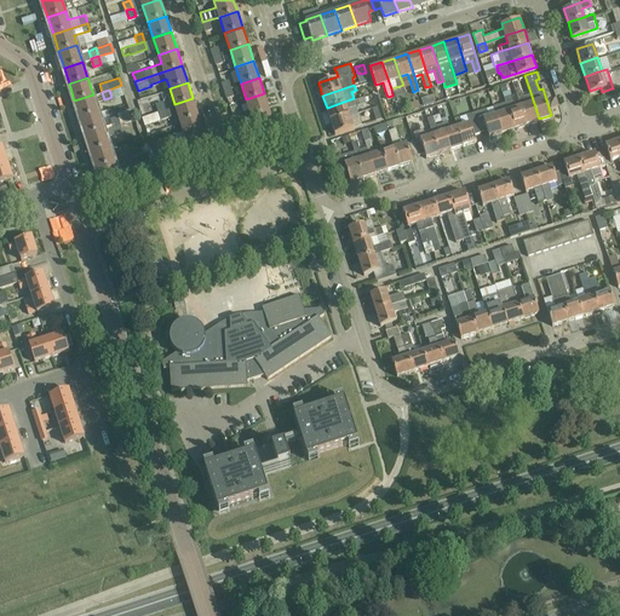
[(539,119),(530,92),(523,95),(522,90),(516,91),(521,104),(527,124),(539,119)]
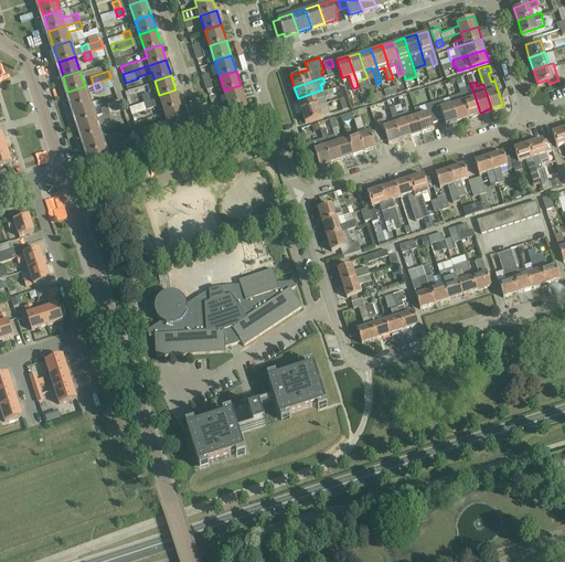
[(246,101),(241,86),(241,85),(224,91),(230,106),(246,101)]
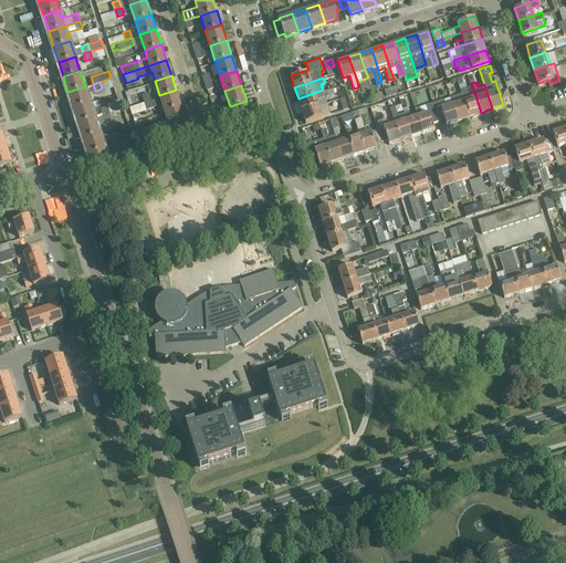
[(467,85),(460,87),(461,91),(470,116),(481,113),(475,95),(471,97),(467,85)]
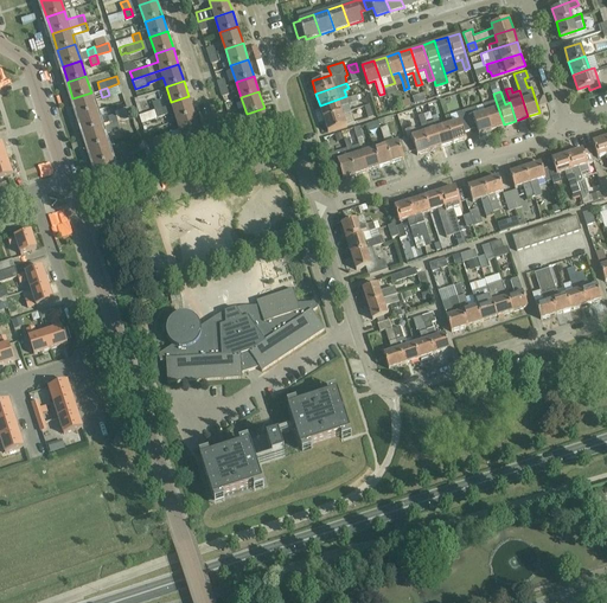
[(96,110),(91,92),(72,98),(78,116),(96,110)]
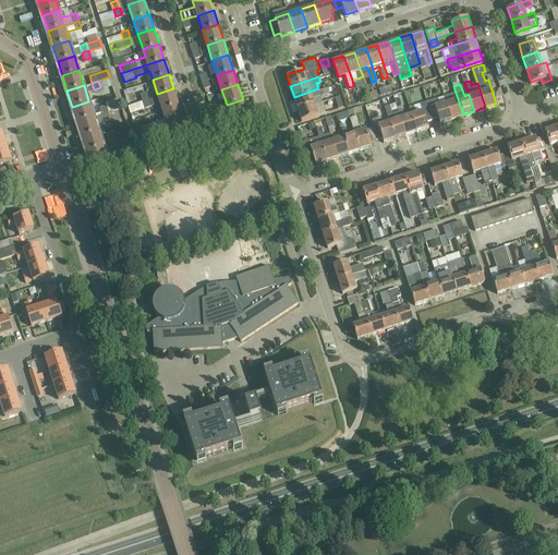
[(298,108),(322,100),(319,94),(329,91),(328,86),(318,88),(294,97),(298,108)]
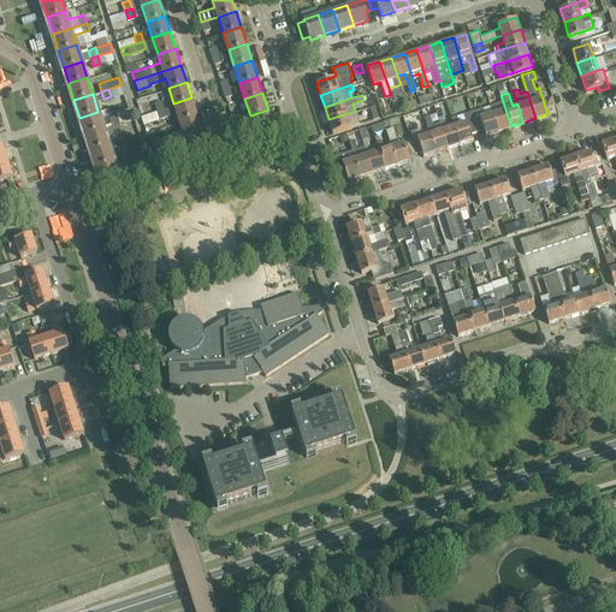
[(197,114),(191,99),(191,97),(173,104),(165,107),(167,114),(176,112),(179,120),(197,114)]
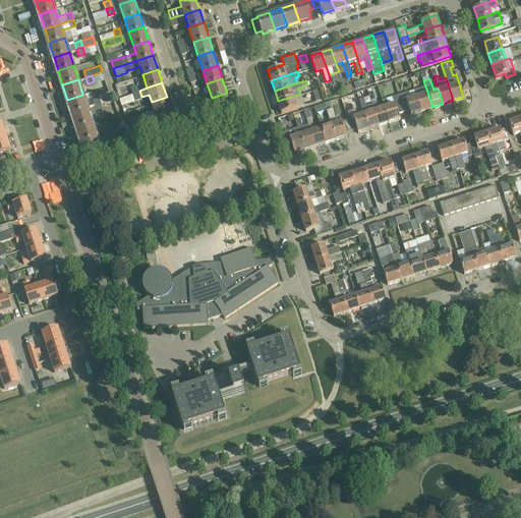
[(136,83),(130,87),(132,93),(139,91),(136,83)]
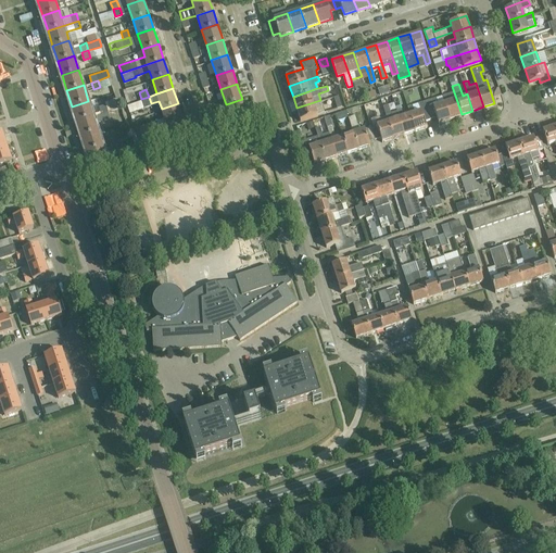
[(450,117),(462,114),(453,89),(442,93),(445,102),(450,117)]
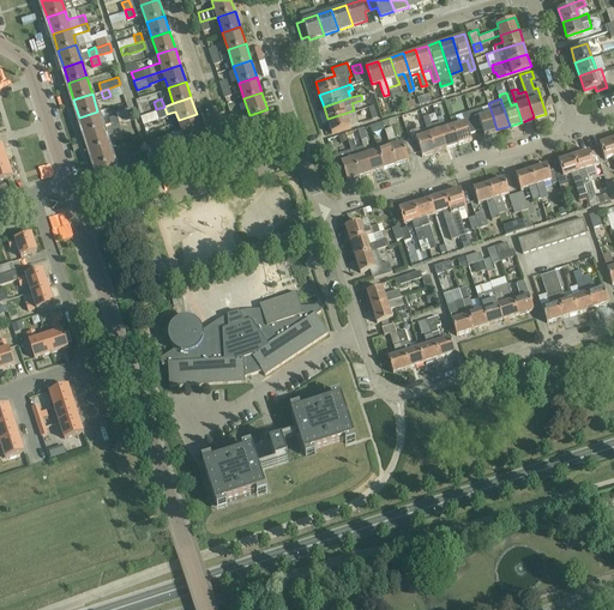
[(481,106),(469,109),(475,127),(482,125),(485,134),(497,130),(492,113),(485,115),(481,106)]
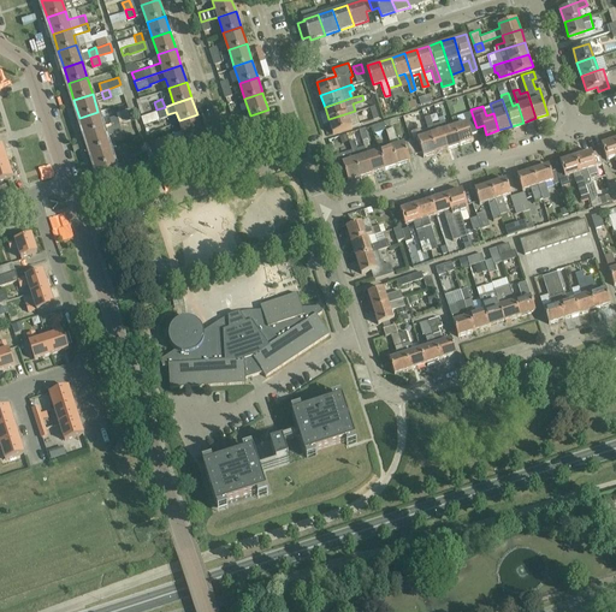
[(119,122),(132,117),(129,107),(116,111),(117,114),(110,117),(112,124),(119,122)]
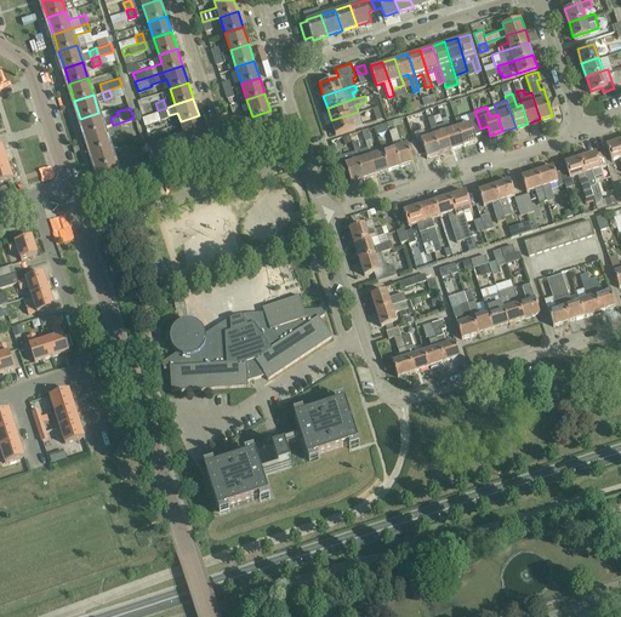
[(161,118),(169,115),(166,108),(158,110),(161,118)]
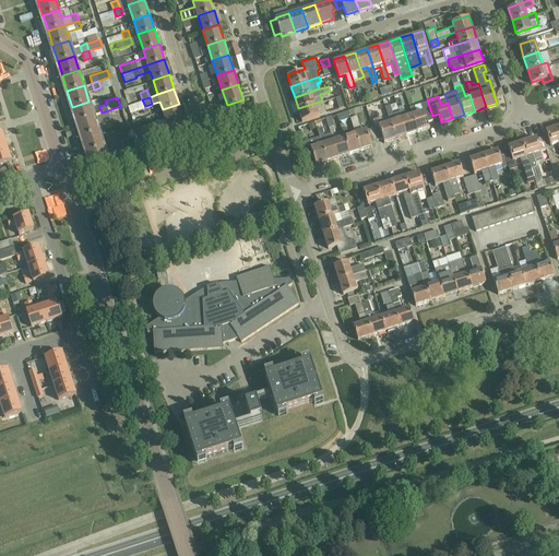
[(248,115),(244,99),(227,105),(232,120),(248,115)]
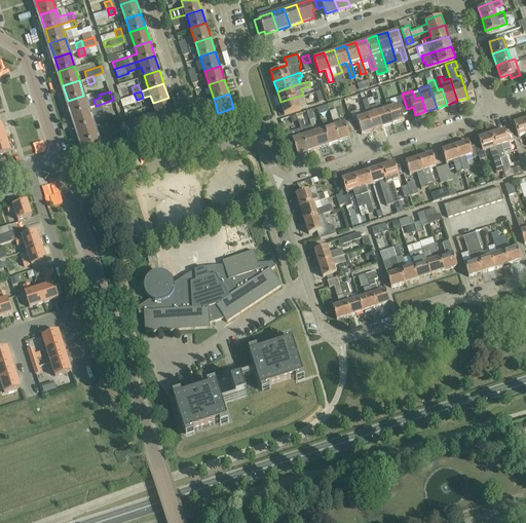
[(402,111),(407,109),(402,94),(385,99),(388,106),(393,122),(404,118),(402,111)]
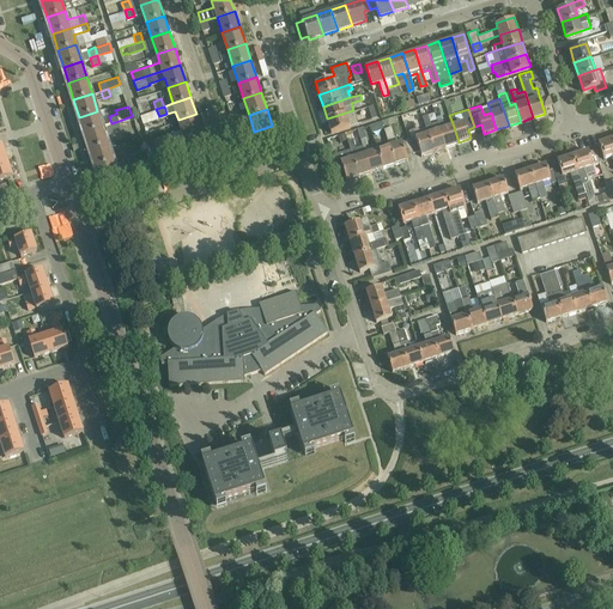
[(358,122),(356,116),(354,110),(353,110),(327,119),(331,131),(350,125),(358,122)]
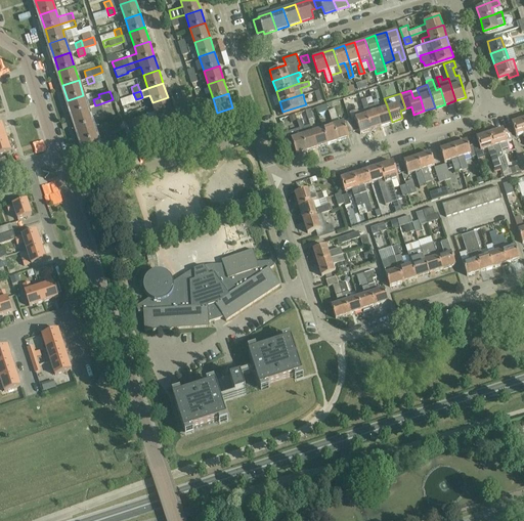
[(72,114),(88,109),(83,95),(68,100),(72,114)]
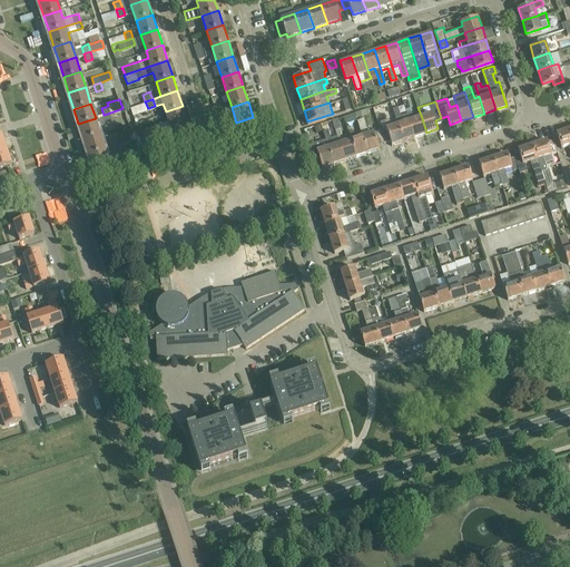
[(187,121),(183,106),(166,111),(168,119),(143,128),(145,136),(156,132),(161,130),(170,127),(187,121)]
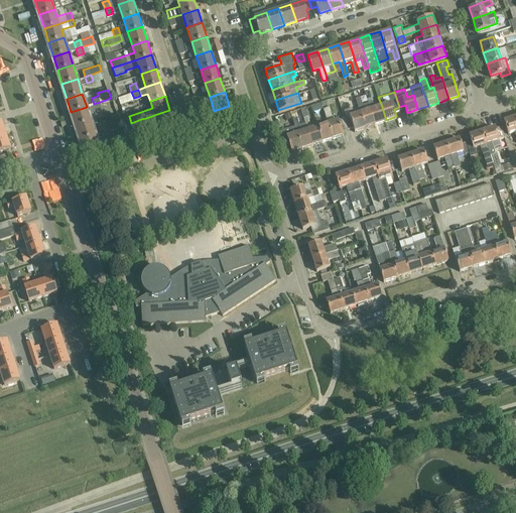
[(363,103),(362,102),(360,96),(356,97),(358,104),(359,106),(365,126),(375,123),(368,101),(363,103)]
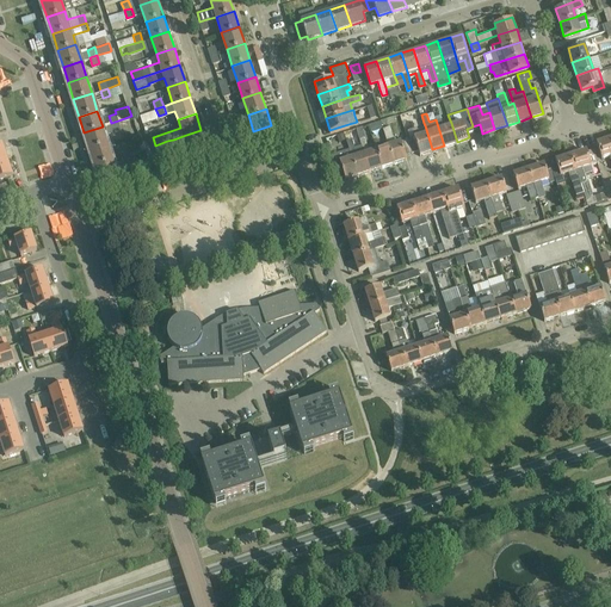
[(457,142),(451,123),(444,125),(442,117),(436,119),(444,146),(457,142)]
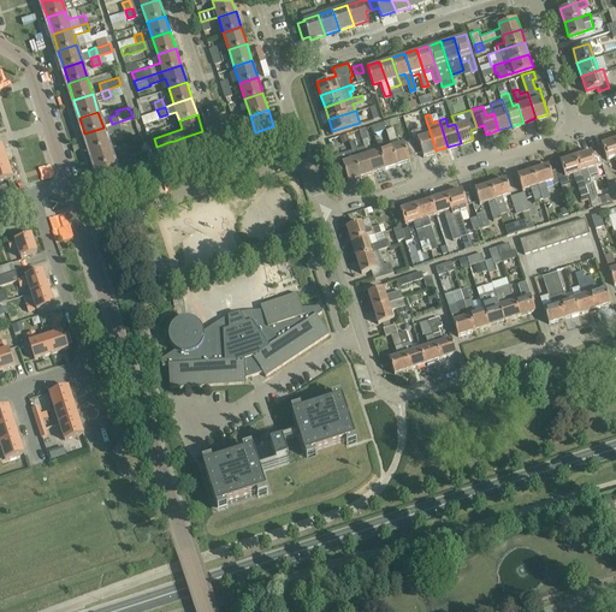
[(122,130),(119,122),(112,124),(114,132),(122,130)]
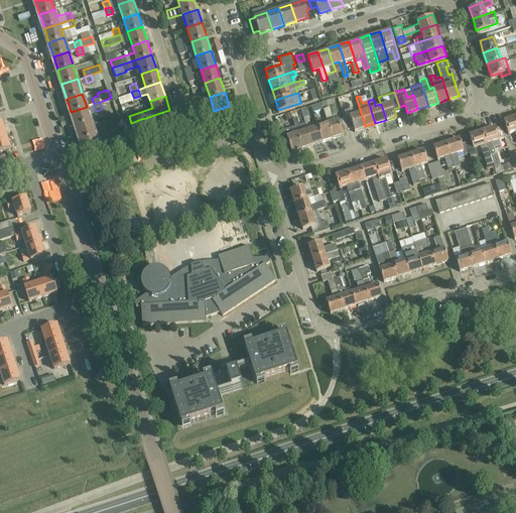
[(344,116),(334,119),(330,105),(323,107),(328,121),(333,137),(344,133),(343,130),(348,128),(344,116)]
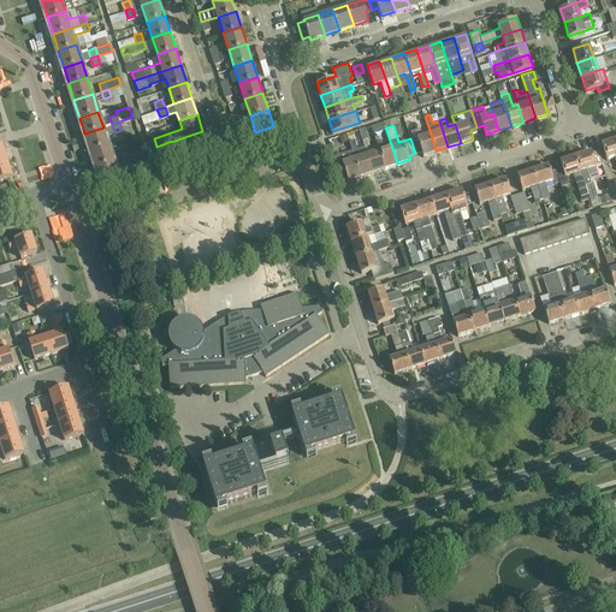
[(372,150),(369,142),(365,126),(360,128),(365,144),(363,144),(373,172),(385,167),(379,149),(372,150)]
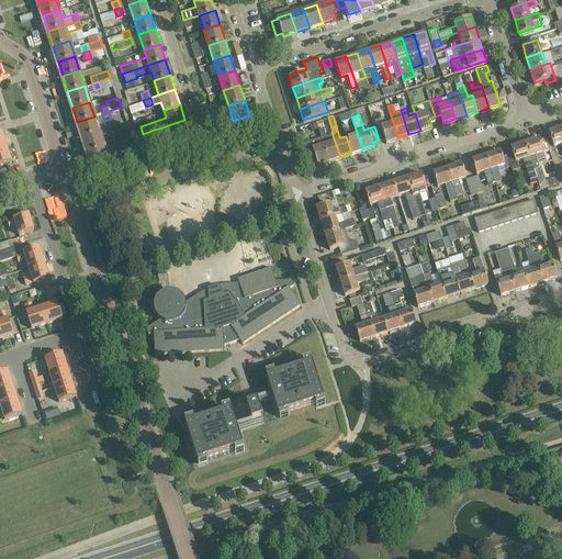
[(391,115),(384,118),(383,115),(379,116),(381,124),(377,125),(374,126),(379,140),(385,137),(386,142),(397,137),(391,115)]
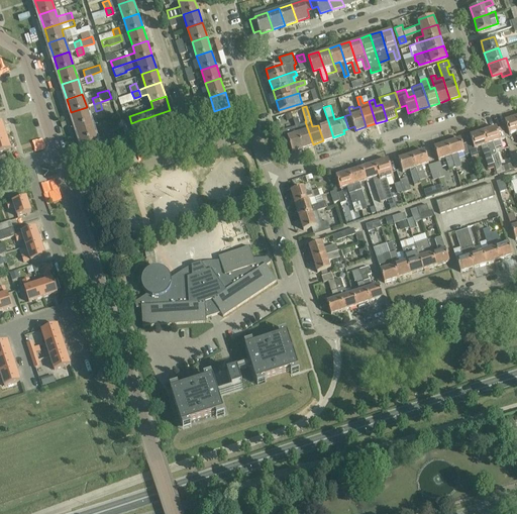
[(91,120),(89,113),(87,107),(71,112),(76,125),(91,120)]
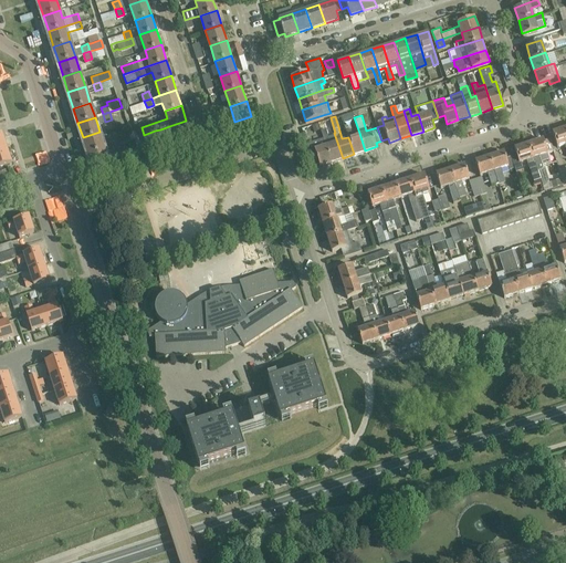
[(191,136),(186,121),(169,126),(175,142),(191,136)]
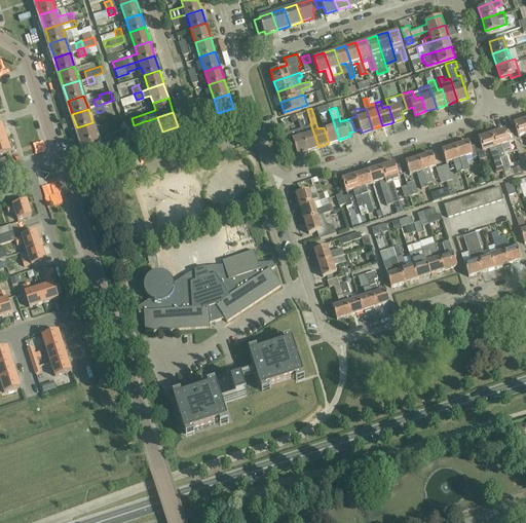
[(525,116),(514,121),(518,134),(525,132),(525,135),(525,116)]
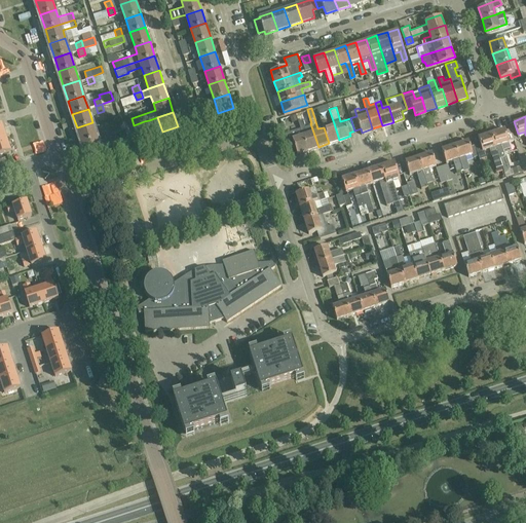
[(318,147),(310,123),(305,125),(303,118),(298,119),(300,126),(307,150),(318,147)]
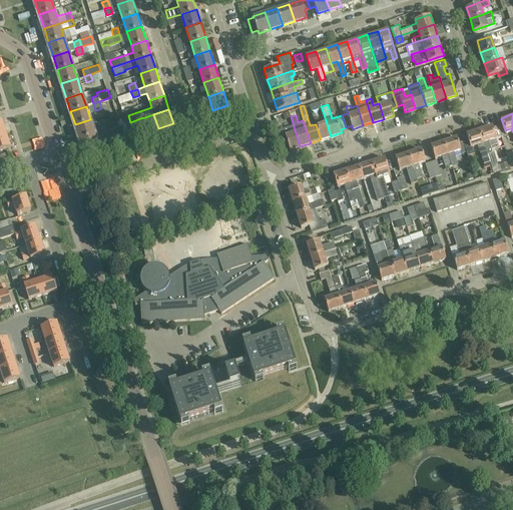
[(331,136),(326,120),(320,122),(318,115),(313,117),(316,124),(321,139),(331,136)]
